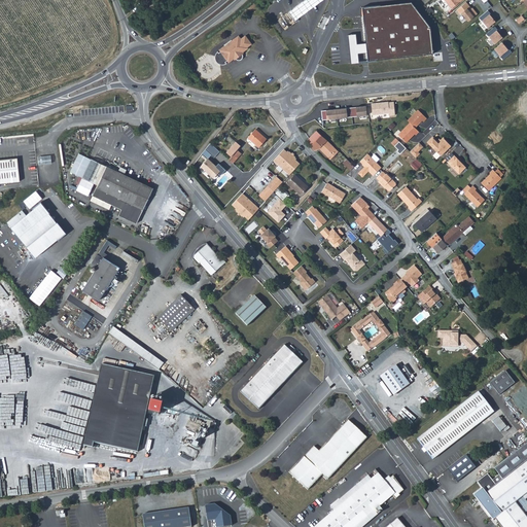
[(306,0),(290,12),(296,21),(323,0),(306,0)]
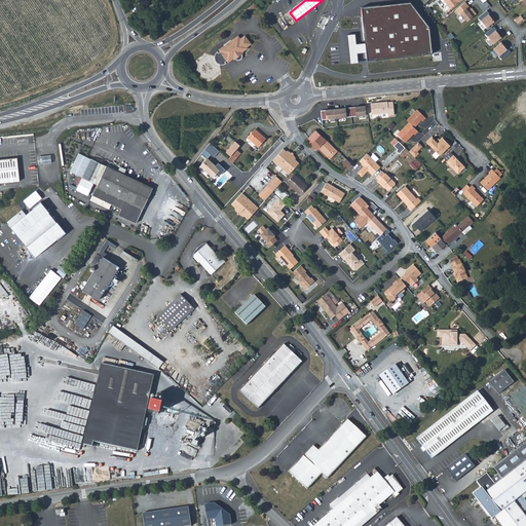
[(444,0),(451,8),(461,0),(444,0)]
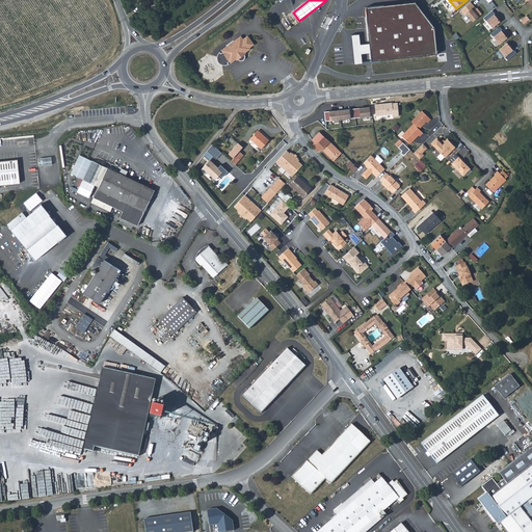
[(472,1),(461,9),(464,14),(466,14),(473,22),(482,14),(478,7),(476,9),(474,7),(475,6),(472,1)]
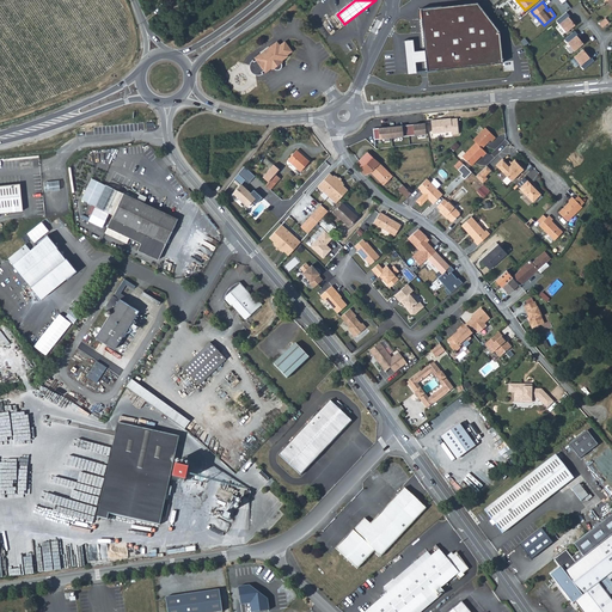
[(479,2),(424,11),(429,50),(430,61),(432,71),(506,63),(502,34),(479,2)]
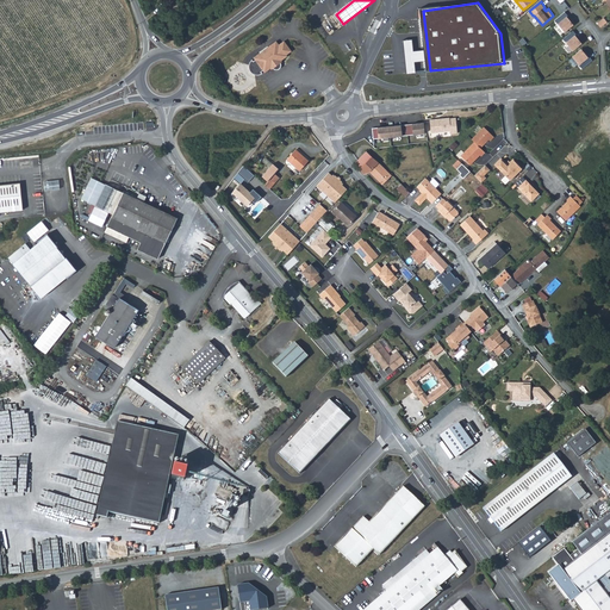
[(564,13),(555,20),(565,33),(574,26),(564,13)]
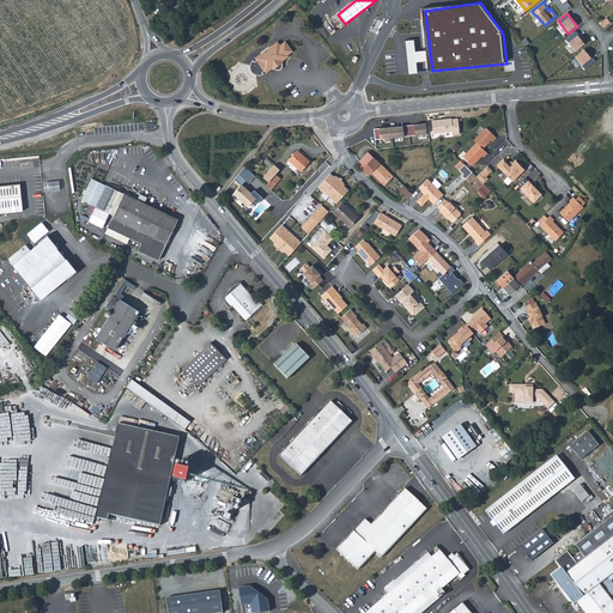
[(575,32),(565,40),(576,53),(584,44),(575,32)]
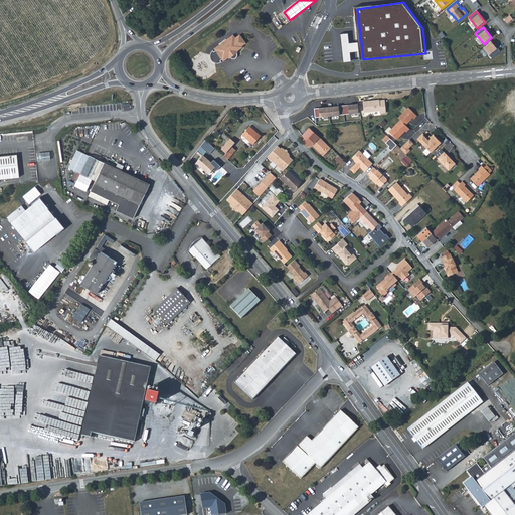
[(362,51),(361,42),(350,43),(349,34),(341,35),(344,62),(351,61),(351,52),(362,51)]
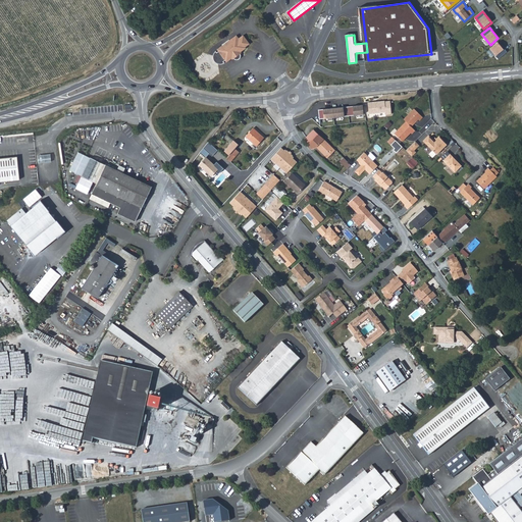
[(232,60),(233,59),(240,55),(242,53),(241,52),(246,49),(245,48),(250,44),(243,36),(239,39),(237,36),(221,48),(229,61),(231,59),(232,60)]
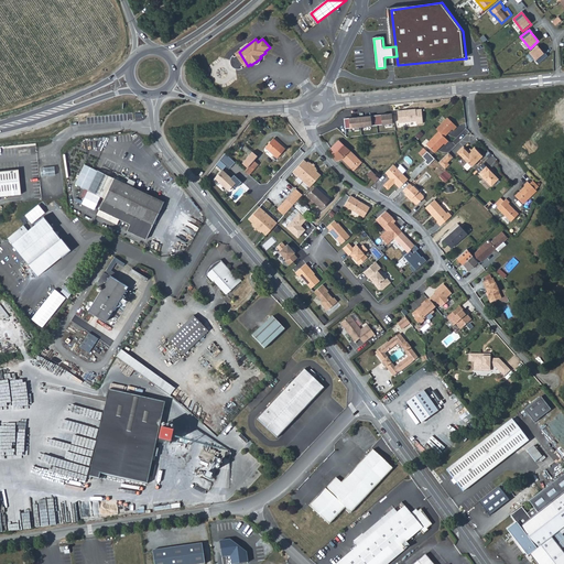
[(538,46),(529,53),(539,65),(546,57),(538,46)]
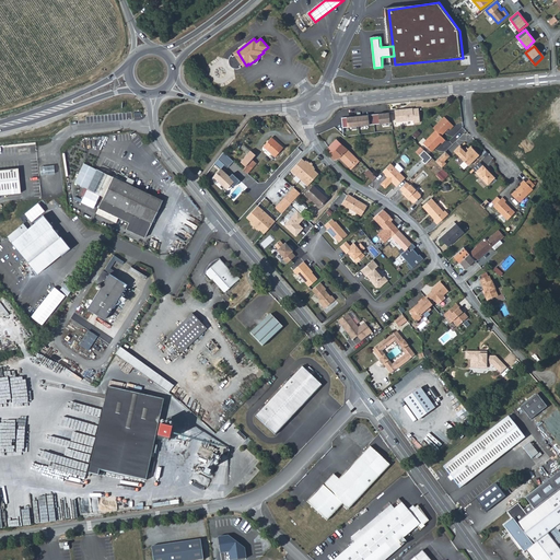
[(242,66),(243,68),(246,66),(237,51),(233,54),(234,56),(233,57),(232,56),(230,59),(229,62),(230,66),(232,69),(235,70),(241,68),(240,67),(242,66)]
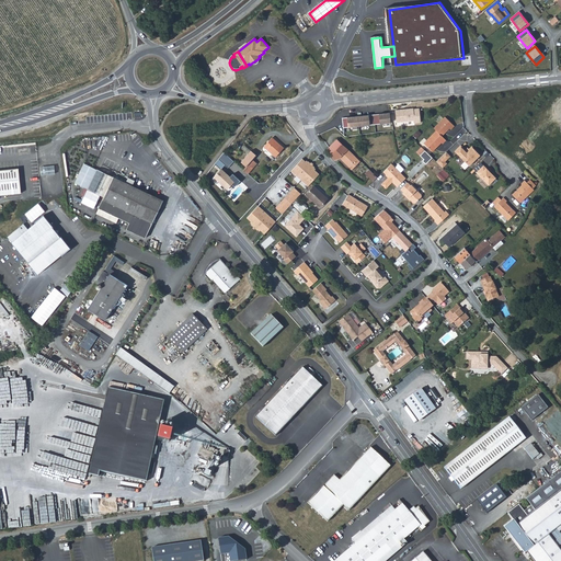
[(412,106),(393,109),(395,121),(413,118),(413,121),(420,121),(418,106),(412,106)]
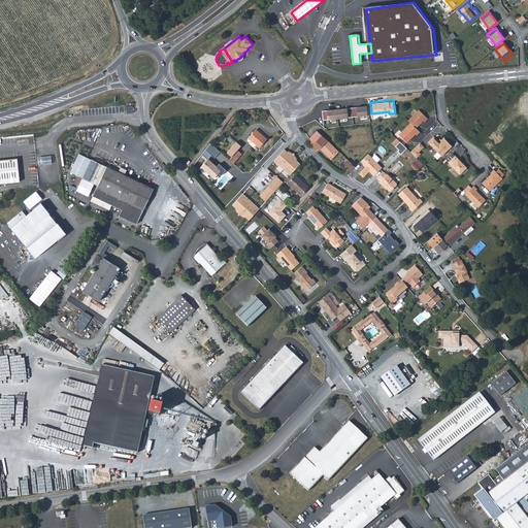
[(366,113),(365,104),(321,109),(322,119),(366,113)]
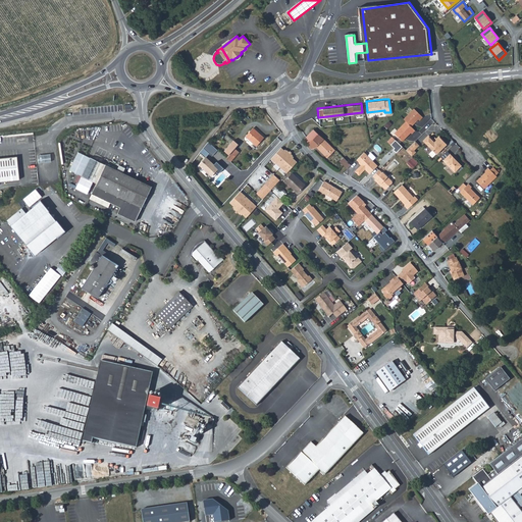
[(409,132),(410,133),(413,129),(409,126),(416,119),(418,120),(421,117),(412,108),(402,118),(404,120),(393,133),(401,141),(409,132)]
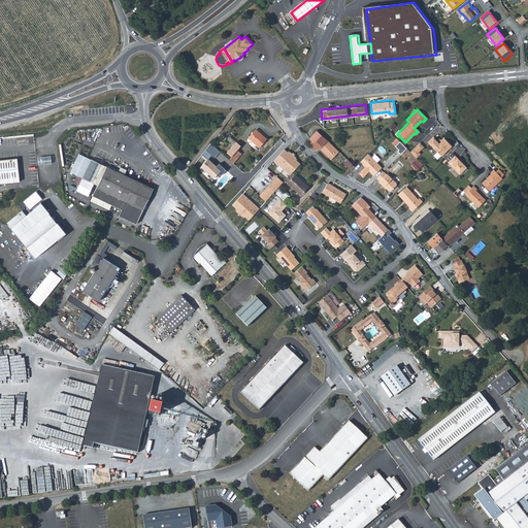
[(250,139),(261,150),(269,141),(258,130),(250,139)]
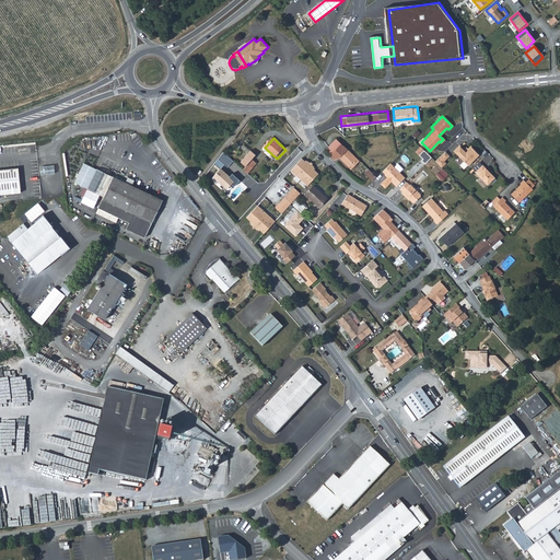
[(331,153),(340,143),(336,140),(327,149),(331,153)]
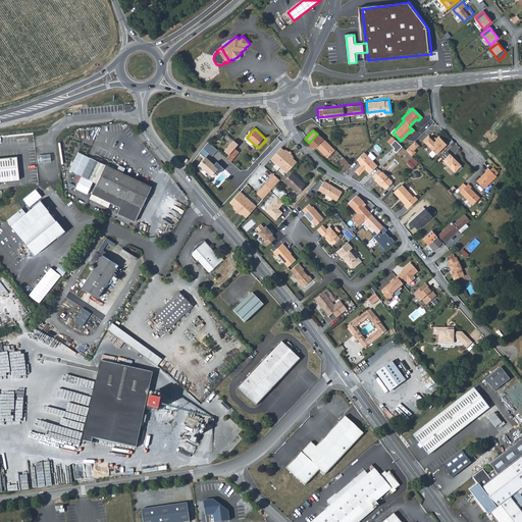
[(334,149),(317,134),(309,143),(307,145),(311,149),(314,146),(326,157),(334,149)]
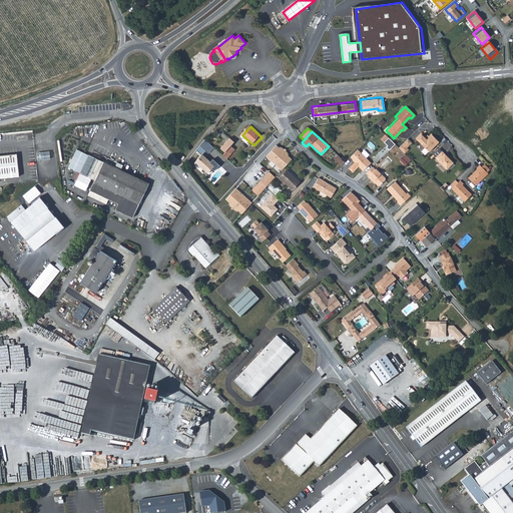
[(415,138),(428,151),(438,141),(431,133),(426,138),(421,132),(415,138)]
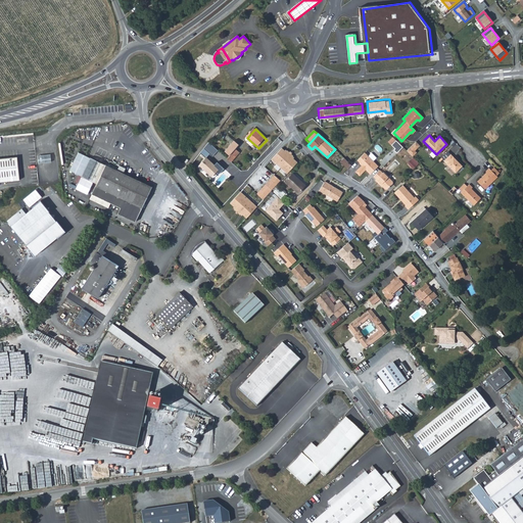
[(401,147),(391,137),(387,141),(394,148),(392,149),(395,152),(401,147)]
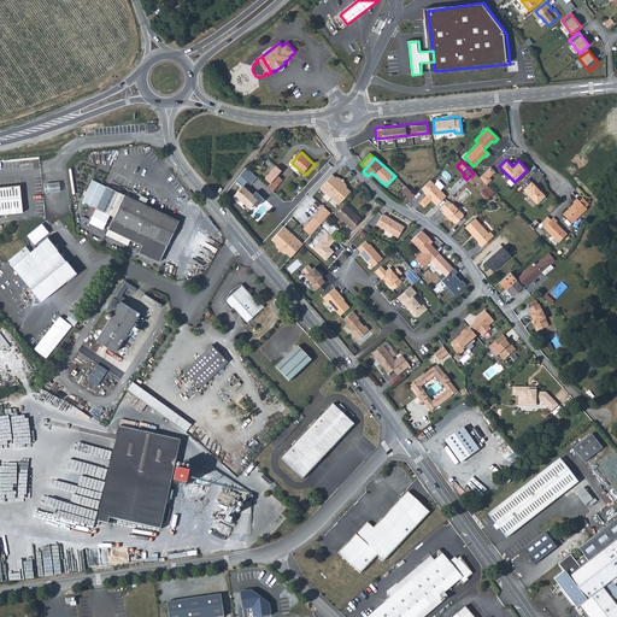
[(481,181),(485,178),(486,178),(493,171),(488,166),(477,177),(481,181)]
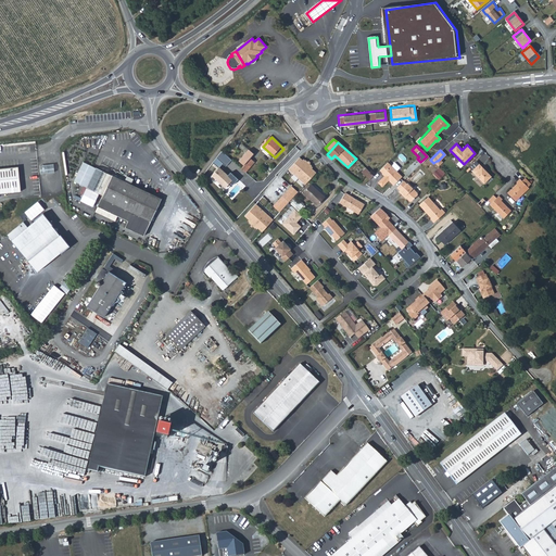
[(231,171),(228,174),(220,166),(223,163),(226,166),(232,160),(222,151),(214,162),(219,167),(211,176),(216,180),(217,179),(226,187),(230,181),(234,185),(239,178),(231,171)]
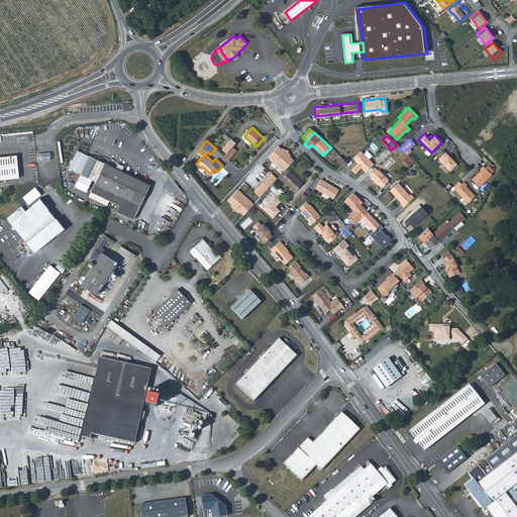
[(225,158),(229,161),(237,151),(233,147),(225,158)]
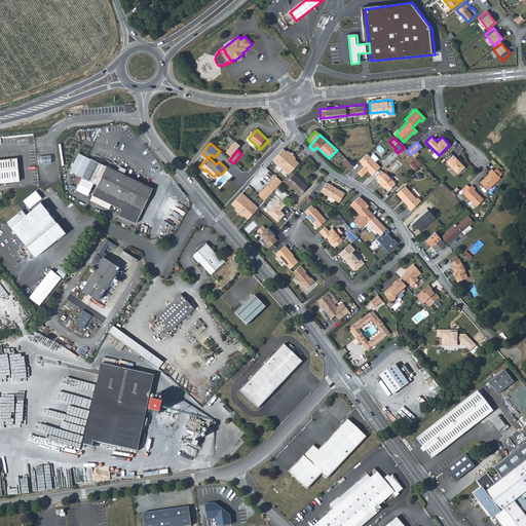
[(289,178),(299,166),(294,160),(295,159),(290,154),(288,155),(284,151),(273,163),(289,178)]
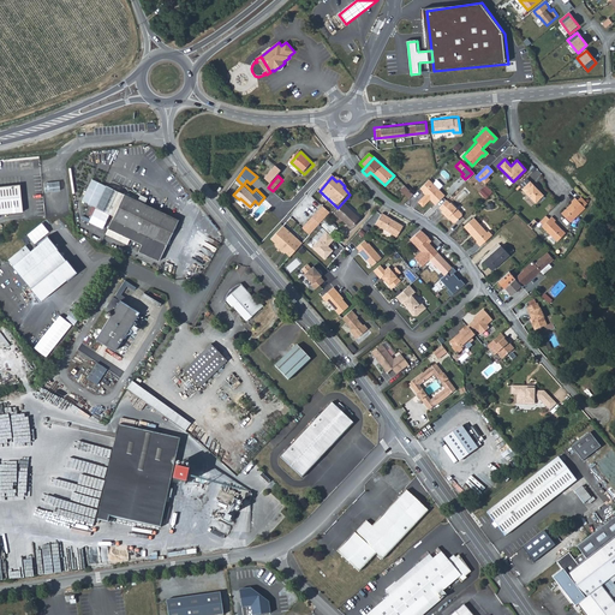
[(434,204),(443,195),(437,189),(431,183),(428,179),(419,187),(425,195),(422,198),(421,198),(417,201),(422,206),(429,198),(434,204)]
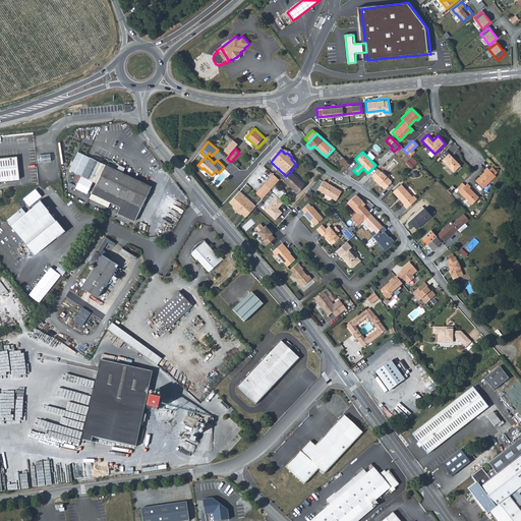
[(442,160),(453,172),(459,165),(448,154),(442,160)]
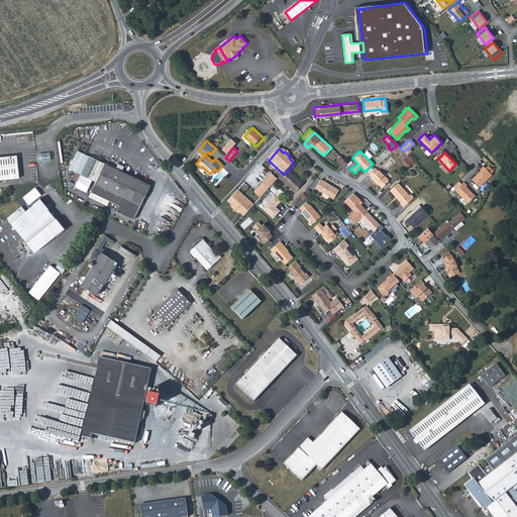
[(0,179),(22,178),(19,154),(0,156),(0,179)]
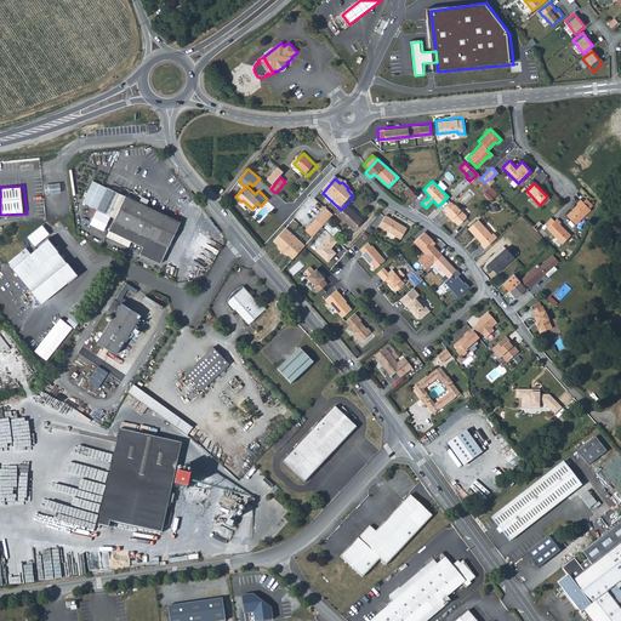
[(107,186),(96,209),(114,217),(108,229),(142,246),(147,237),(167,246),(180,221),(146,205),(147,203),(148,200),(141,197),(138,201),(107,186)]
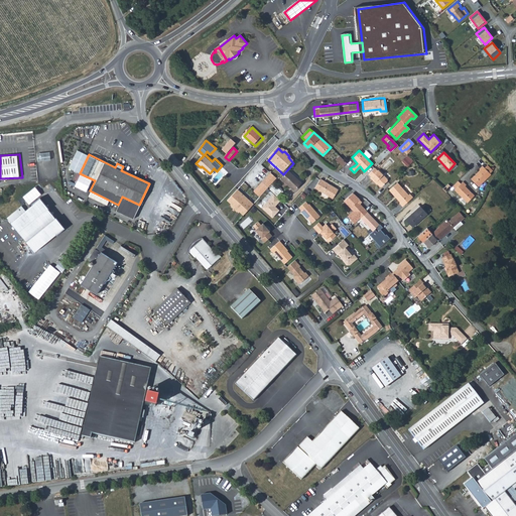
[(348,161),(339,154),(336,158),(344,165),(348,161)]
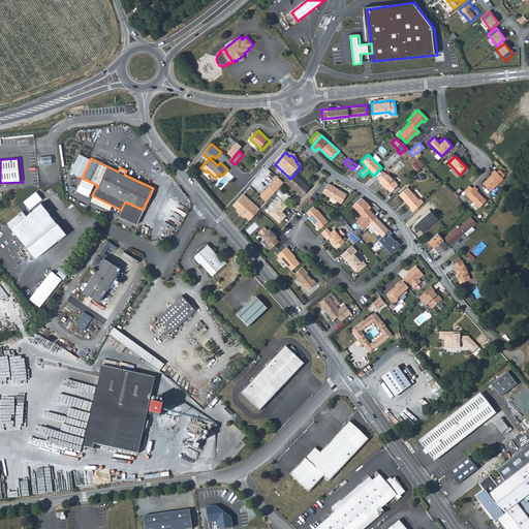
[(423,164),(416,159),(411,164),(416,169),(423,164)]
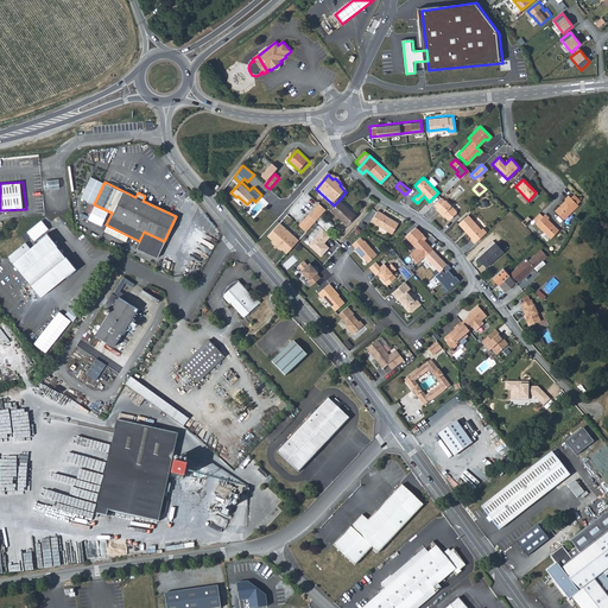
[(457,187),(448,196),(453,201),(461,191),(457,187)]
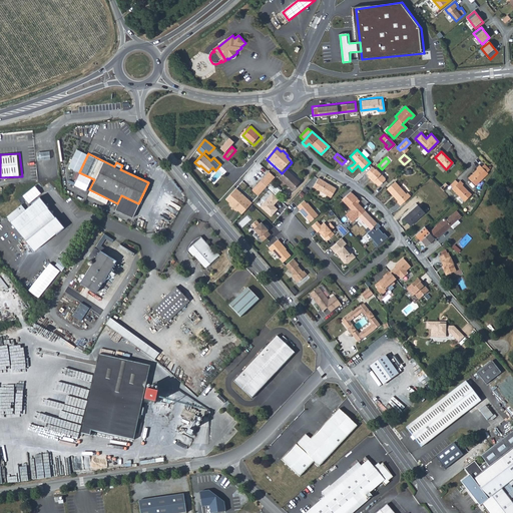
[(476,185),(488,173),(487,172),(482,167),(480,165),(477,168),(478,169),(469,178),(476,185)]
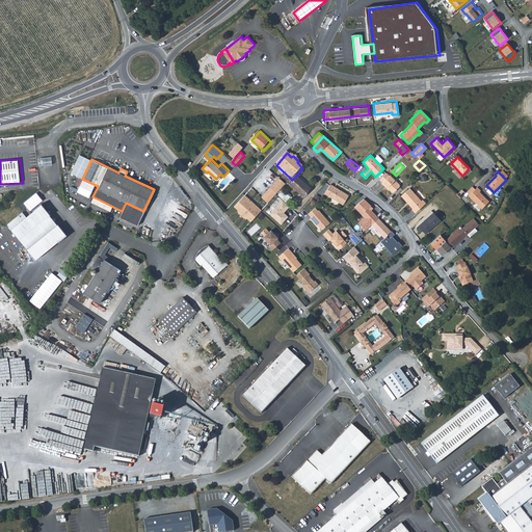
[(386,187),(387,186),(388,187),(395,180),(390,175),(389,176),(386,173),(379,179),(382,182),(381,183),(386,187)]
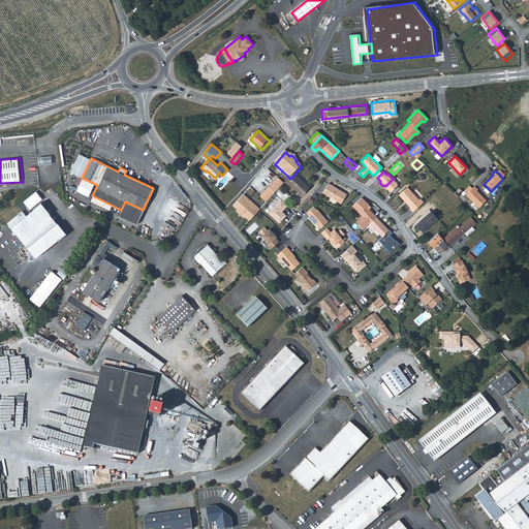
[(291,185),(304,196),(311,188),(299,177),(291,185)]
